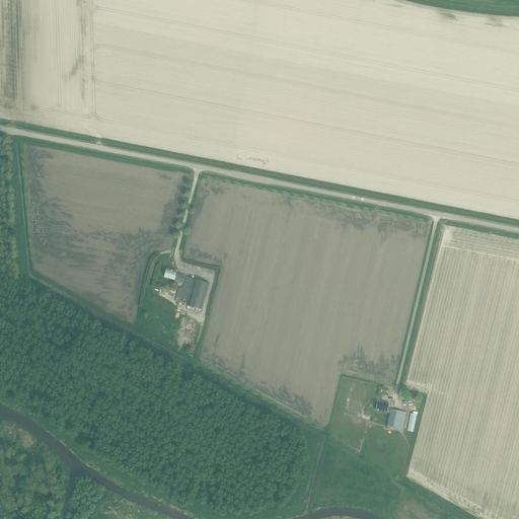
[(183,283),(183,282),(186,277),(176,274),(176,272),(166,269),(164,277),(183,283)]
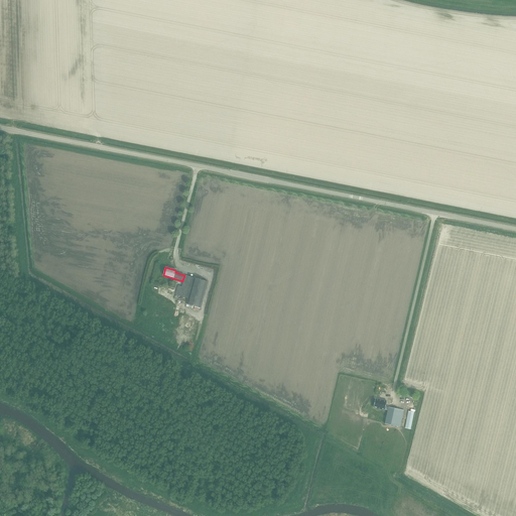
[(208,281),(185,275),(182,286),(177,285),(175,295),(188,298),(186,304),(201,307),(208,281)]
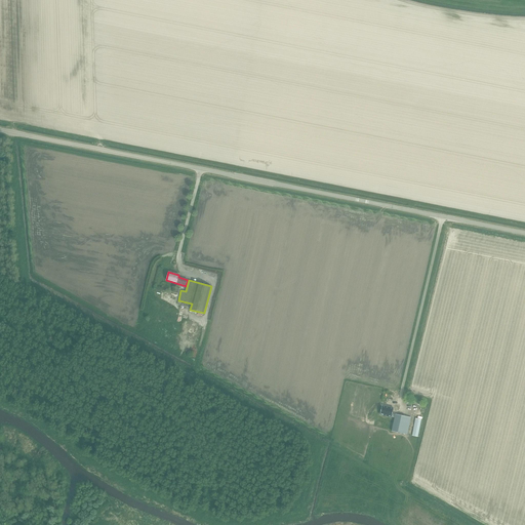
[(392,414),(394,408),(381,406),(380,414),(392,417),(392,416),(395,417),(395,414),(392,414)]
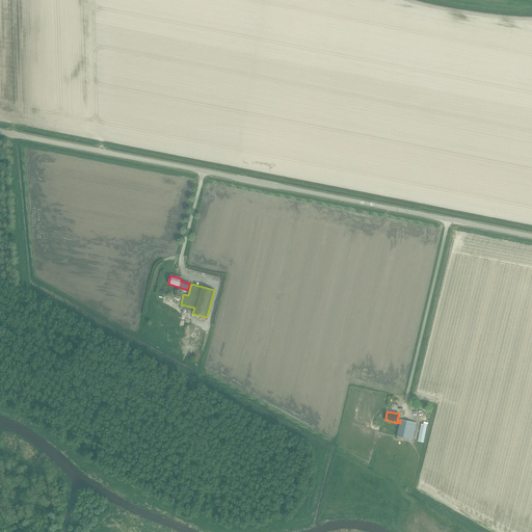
[(413,441),(417,423),(400,420),(397,437),(413,441)]
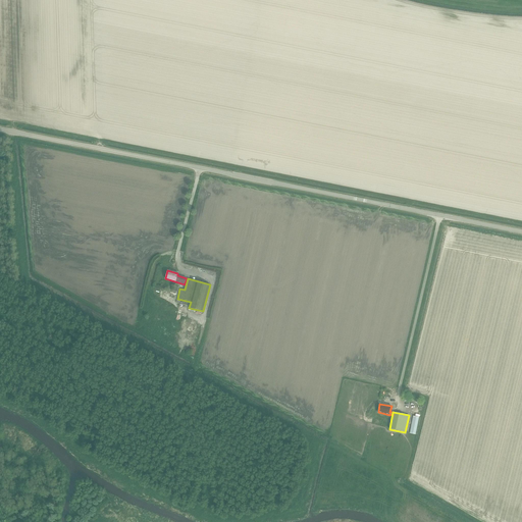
[(413,416),(410,431),(416,432),(419,417),(413,416)]
